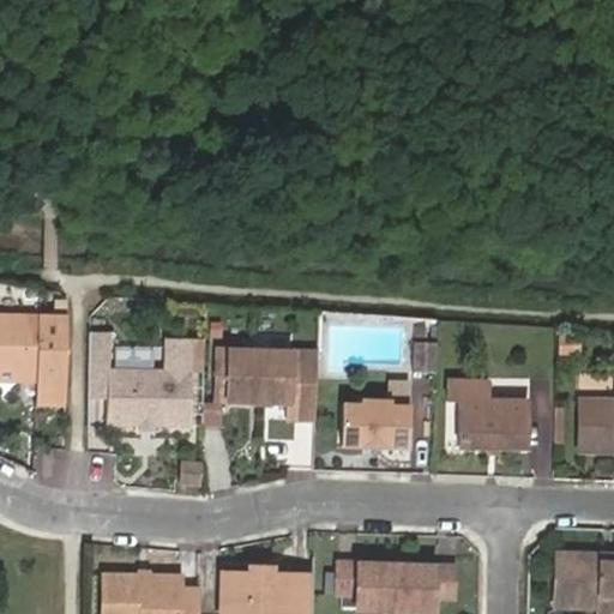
[(66,315),(0,313),(0,368),(19,368),(19,379),(36,379),(37,392),(65,392),(66,315)]
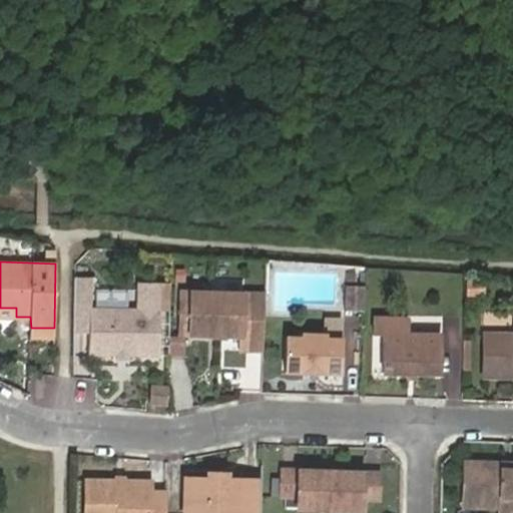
[(357,274),(346,274),(346,286),(357,286),(357,274)]
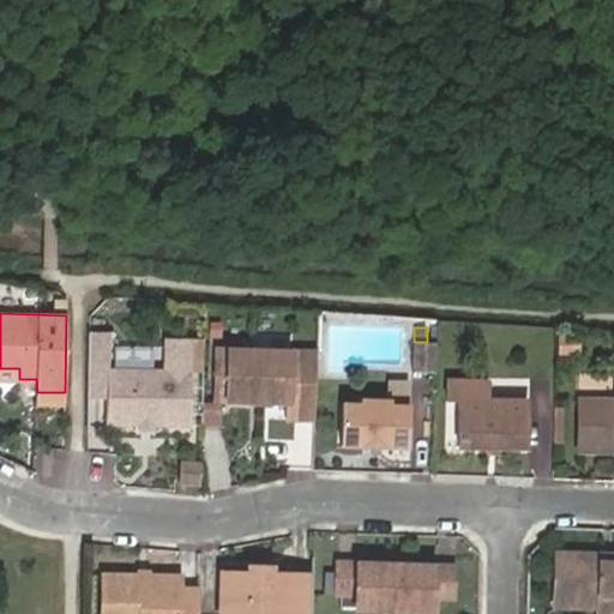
[(109,332),(89,332),(89,397),(107,398),(106,423),(136,425),(157,425),(190,426),(192,369),(203,369),(204,339),(163,338),(163,368),(108,365),(109,332)]
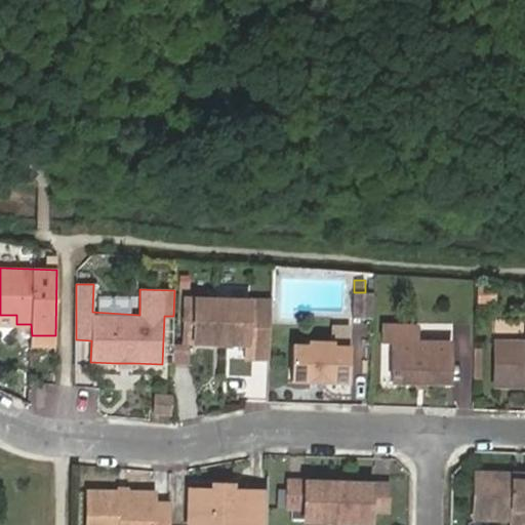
[(495,288),(478,289),(479,303),(495,303),(495,288)]
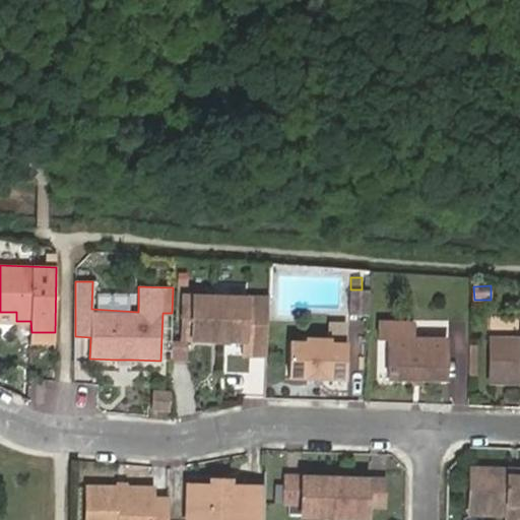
[(350,289),(349,313),(370,313),(371,290),(362,289),(350,289)]
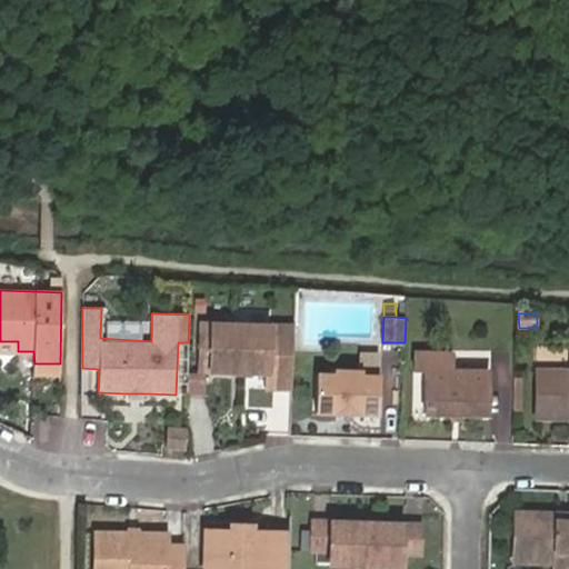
[(268,387),(291,388),(292,326),(201,323),(201,369),(268,371),(268,387)]
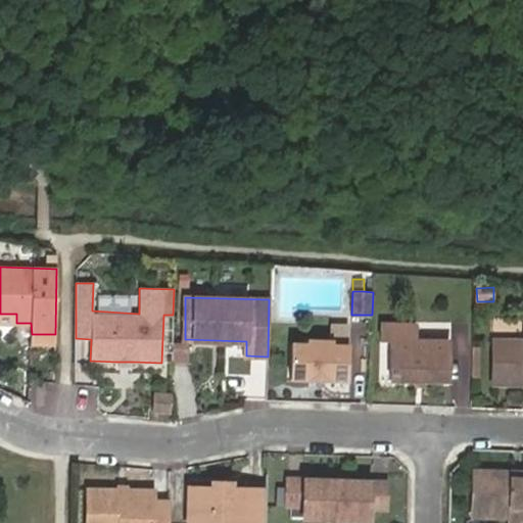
[(16,314),(0,314),(0,322),(16,323),(16,314)]
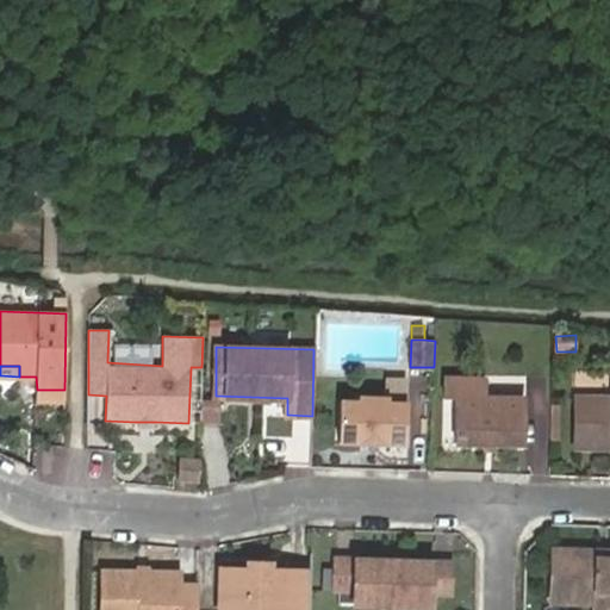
[(458,398),(455,442),(522,444),(523,397),(484,394),(484,378),(443,375),(442,397),(458,398)]
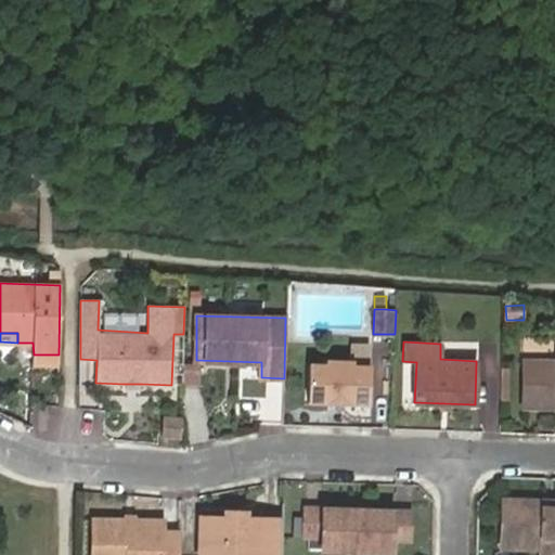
[(477,355),(477,341),(441,341),(441,355),(477,355)]
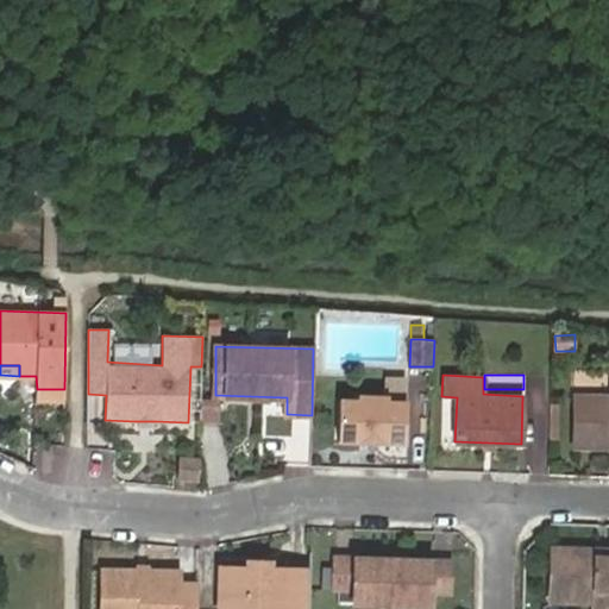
[(407,385),(388,384),(388,395),(387,400),(406,400),(407,385)]
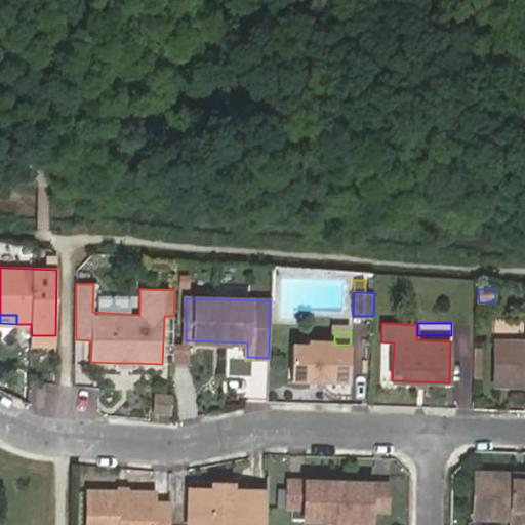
[(55,345),(55,335),(32,335),(32,344),(55,345)]
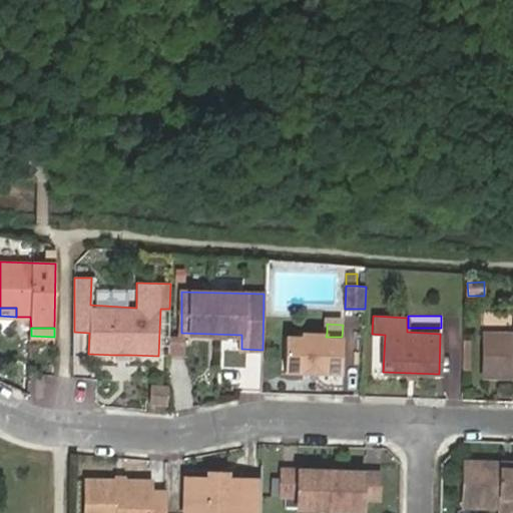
[(324,369),(324,373),(341,373),(342,337),(326,337),(327,333),(302,332),(302,336),(287,335),(286,371),(305,372),(305,368),(324,369)]
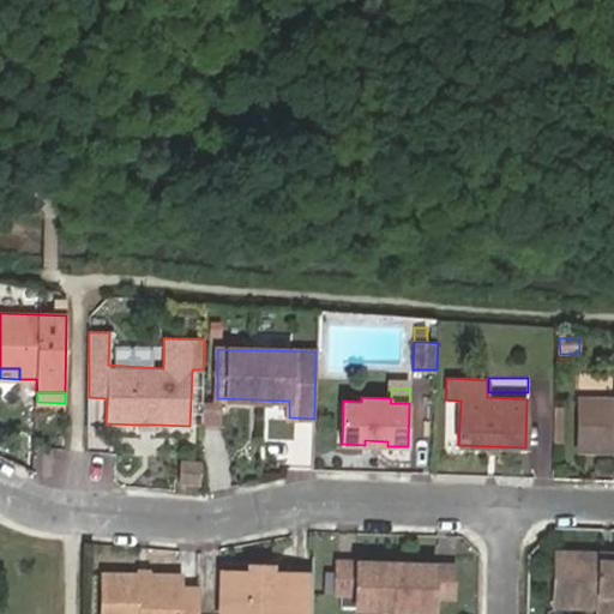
[(613,399),(581,398),(581,451),(613,452),(613,399)]
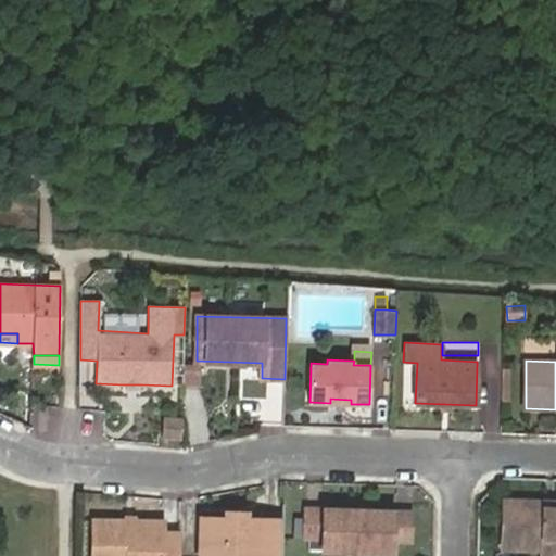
[(201,367),(182,367),(182,387),(201,387),(201,367)]
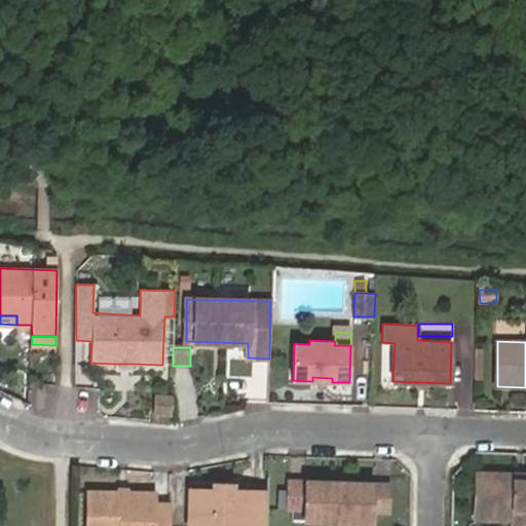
[(331,385),(332,382),(332,378),(312,377),(312,381),(312,385),(331,385)]
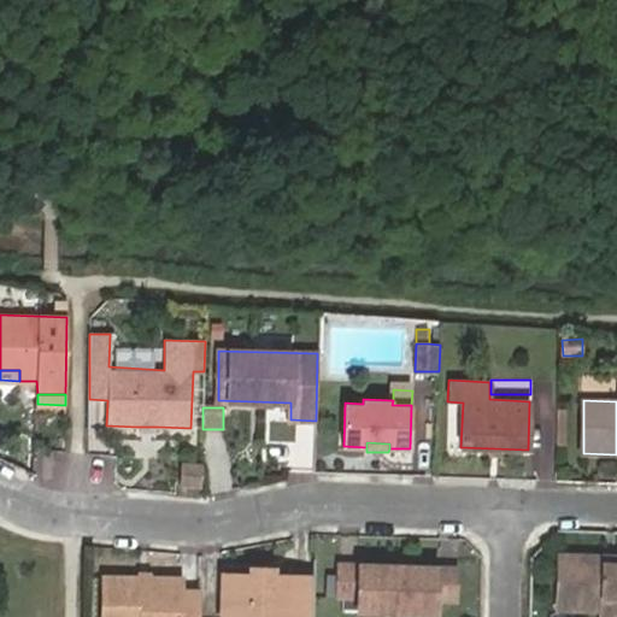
[(182,464),(181,485),(200,487),(201,465),(182,464)]
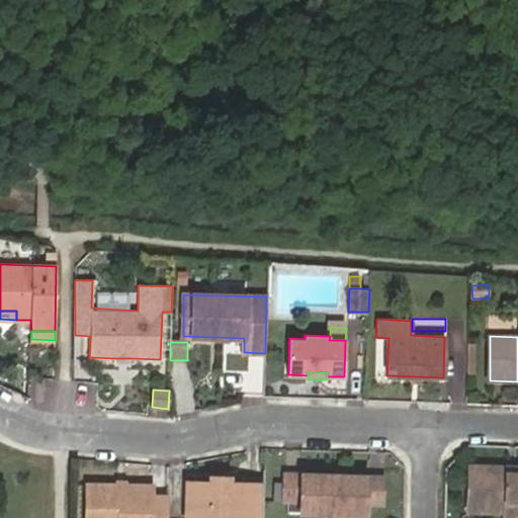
[(517,517),(517,472),(507,472),(508,466),(471,464),(468,511),(506,513),(505,517),(517,517)]
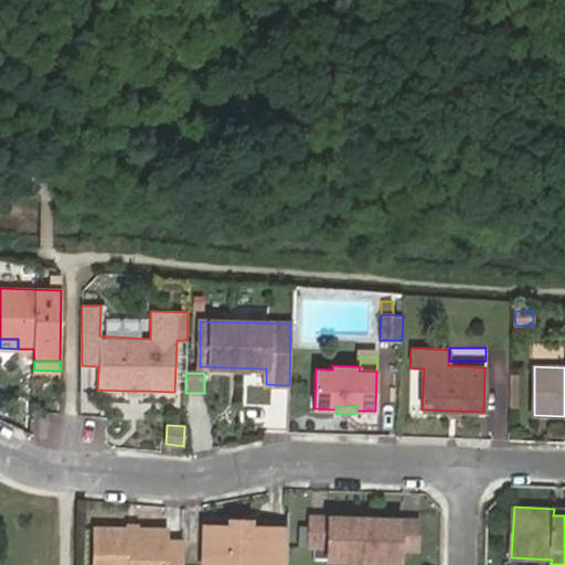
[(348,524),(348,516),(311,516),(310,546),(328,547),(328,560),(365,561),(366,525),(348,524)]
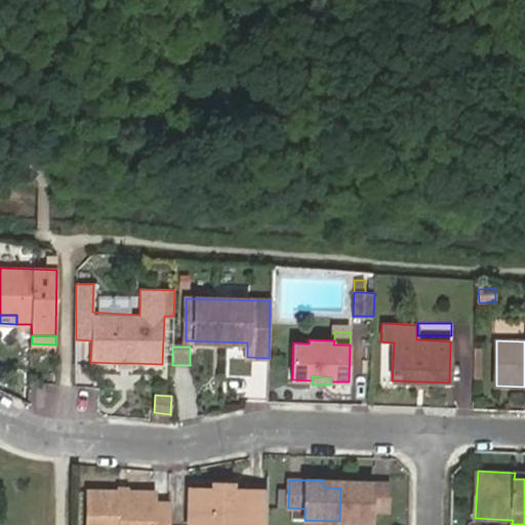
[(357,489),(340,488),(339,521),(370,523),(371,511),(388,512),(389,482),(358,481),(357,489)]
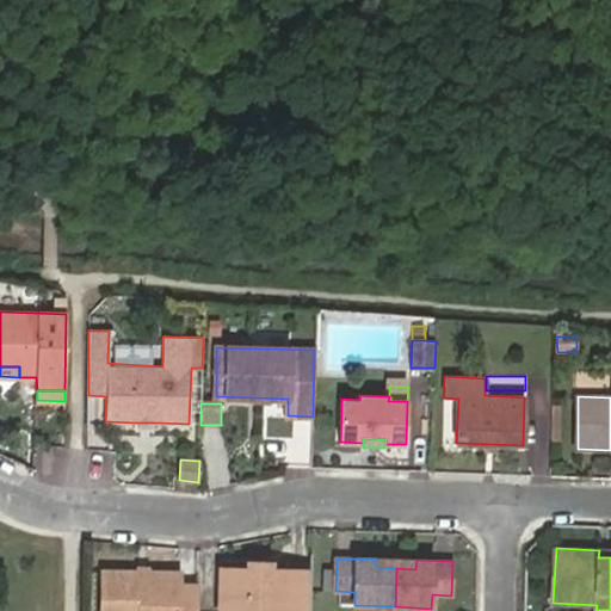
[(396,560),(396,568),(415,569),(417,560),(396,560)]
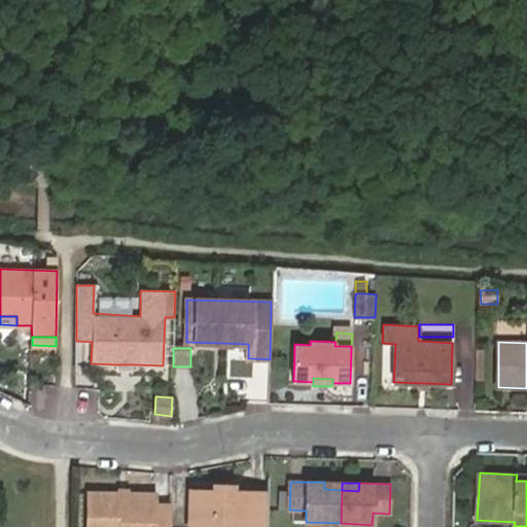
[(169,526),(171,505),(155,504),(155,494),(129,493),(116,493),(90,492),(88,526),(169,526)]
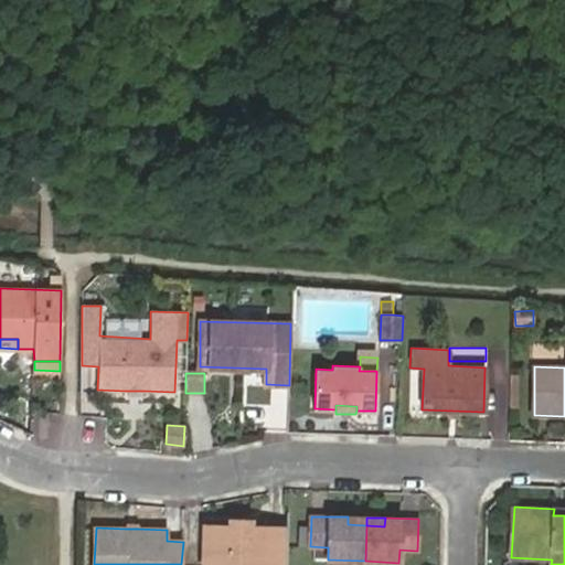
[(286,564),(287,530),(251,529),(227,528),(204,529),(203,564),(286,564)]
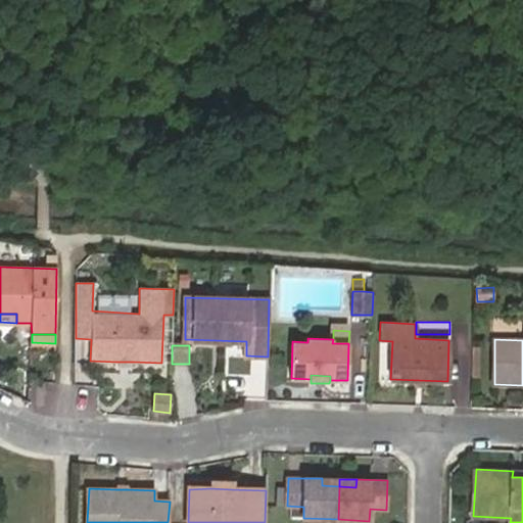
All buildings are outlined.
